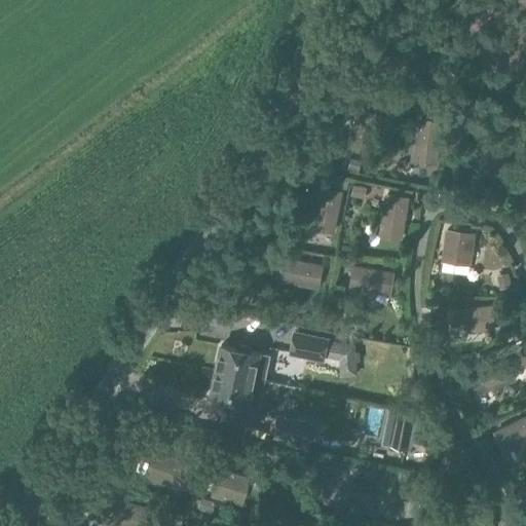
[(370,153),(381,112),(360,106),(348,147),(370,153)]
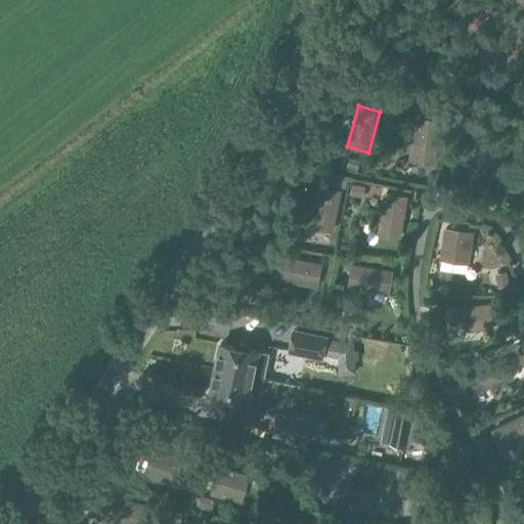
[(419,118),(413,159),(435,161),(439,120),(419,118)]
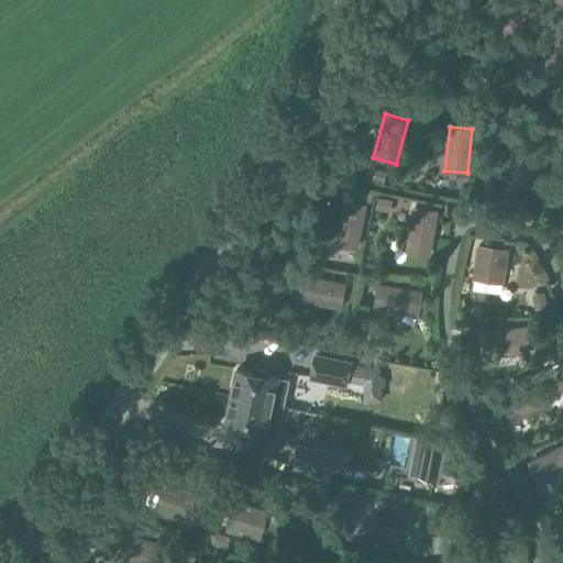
[(385,181),(387,172),(376,168),(373,178),(385,181)]
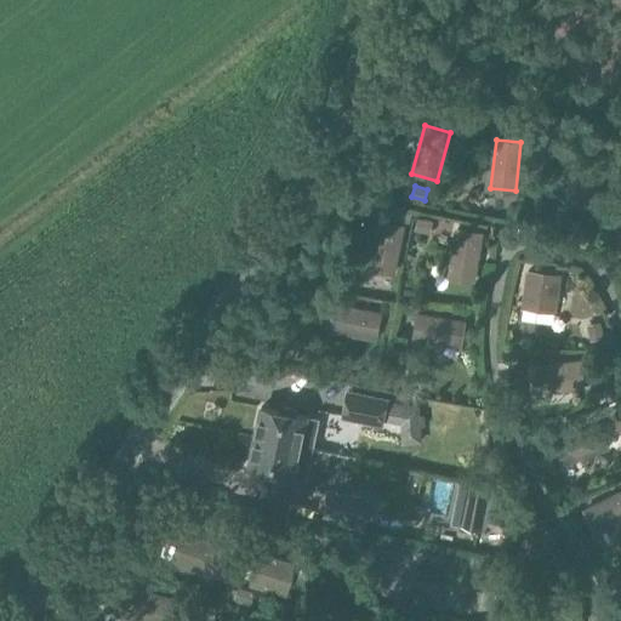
[(394,274),(405,224),(377,218),(366,268),(394,274)]
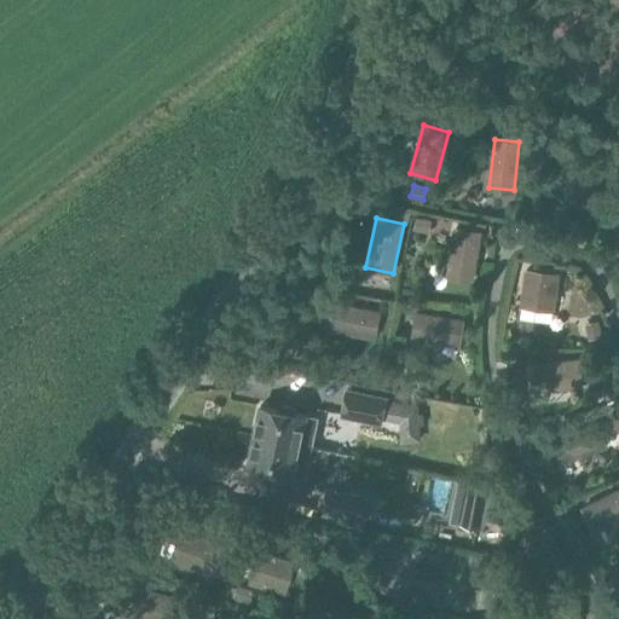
[(474,282),(481,231),(455,227),(446,277),(474,282)]
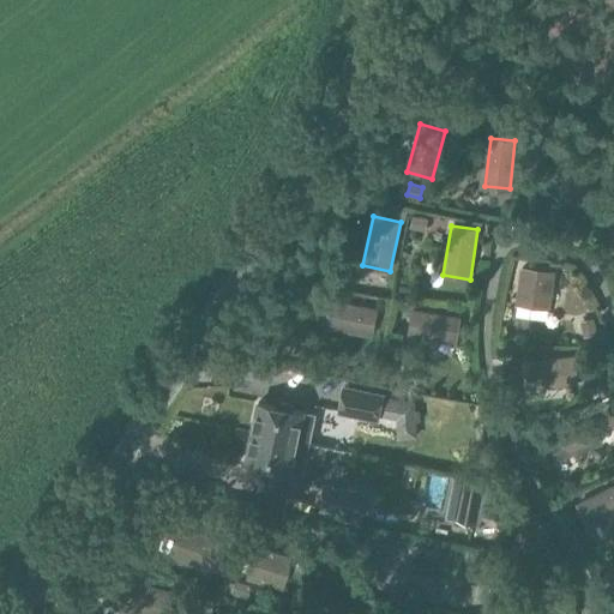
[(552,309),(557,272),(523,268),(518,305),(552,309)]
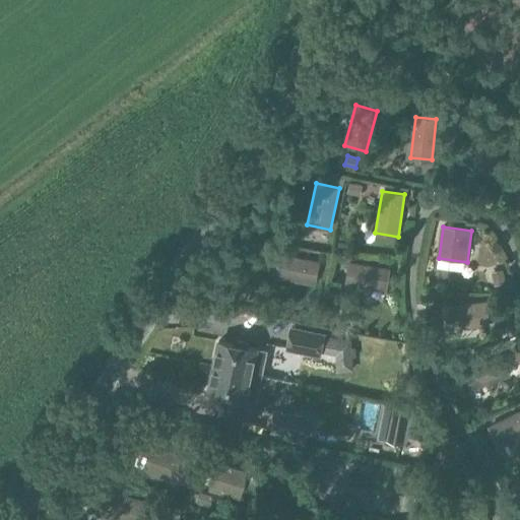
[(273,277),(316,285),(320,261),(278,253),(273,277)]
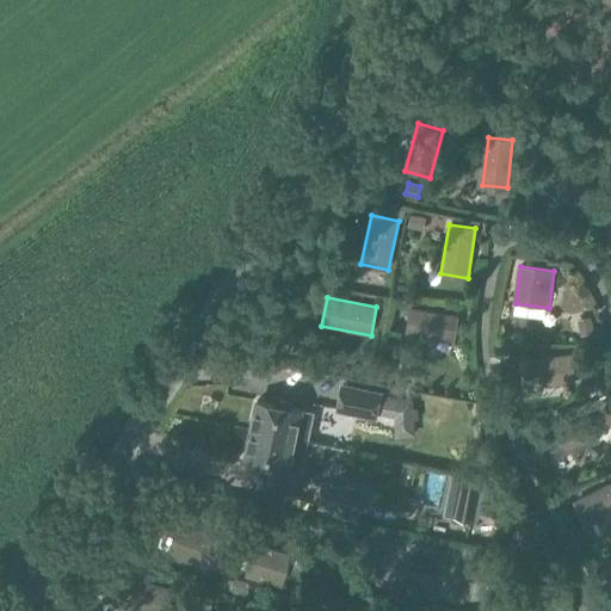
[(451,345),(457,322),(411,310),(405,334),(451,345)]
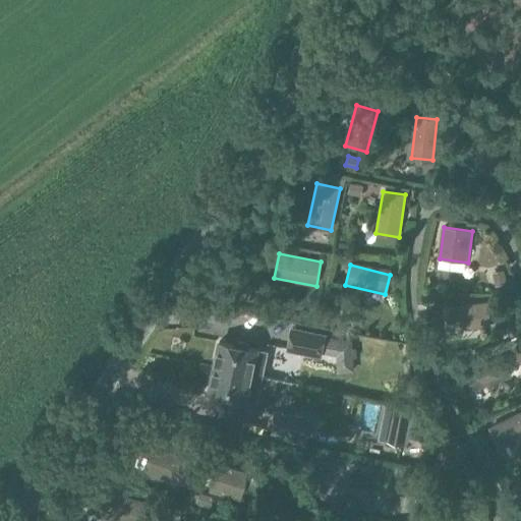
[(448,330),(491,325),(488,301),(446,306),(448,330)]
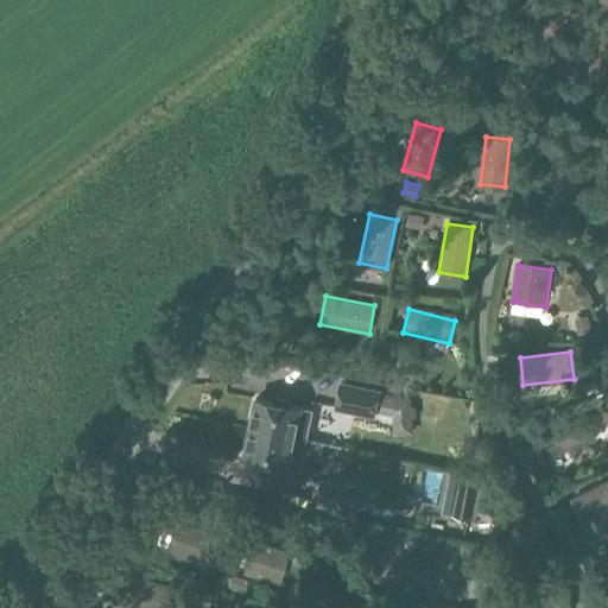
[(363,378),(366,365),(352,362),(349,374),(363,378)]
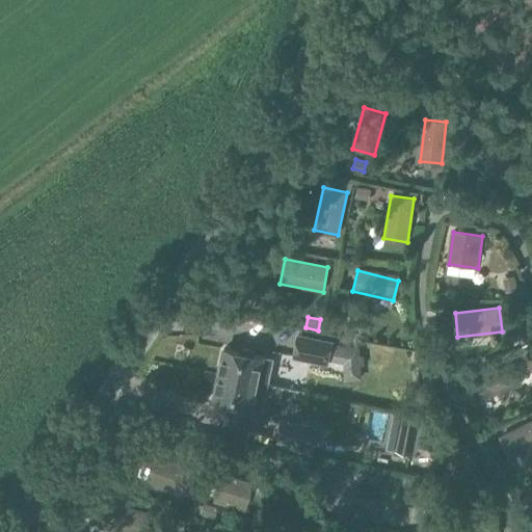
[(292,356),(327,364),(328,360),(344,363),(344,370),(358,368),(356,348),(331,343),(333,340),(297,333),(292,356)]
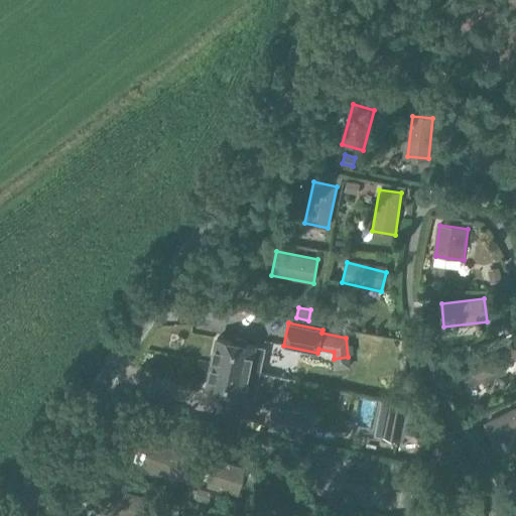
[(213,362),(260,373),(265,348),(245,344),(246,340),(234,338),(233,342),(218,338),(213,362)]
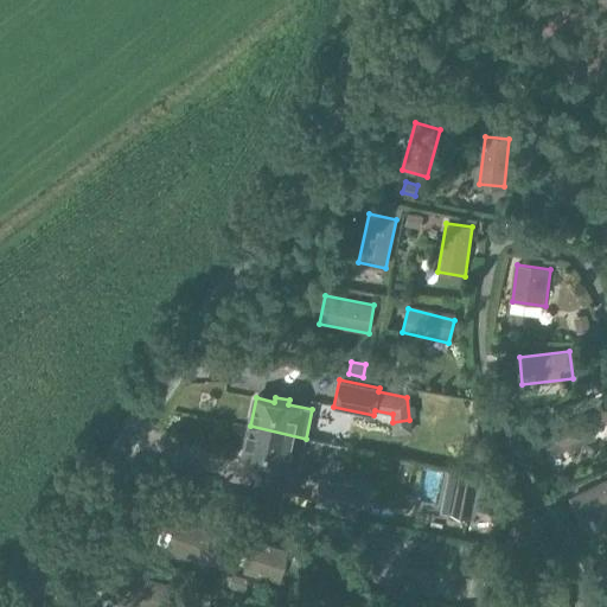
[(551,457),(598,440),(589,414),(542,432),(551,457)]
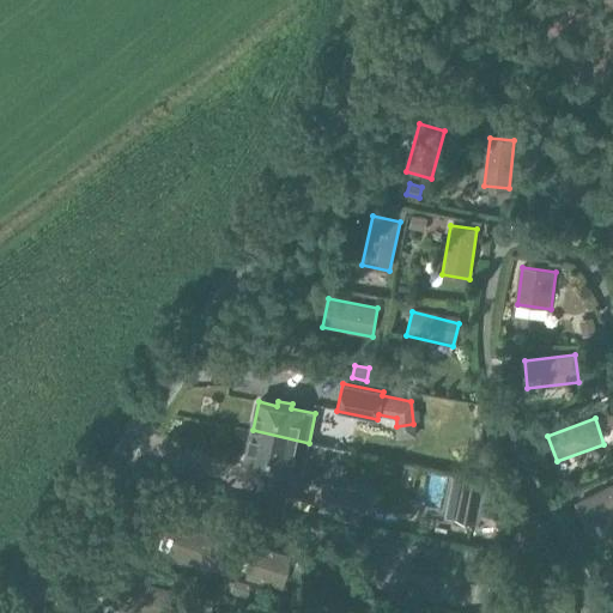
[(303,472),(307,453),(323,456),(326,447),(309,443),(253,430),(247,460),(265,465),(265,469),(278,472),(279,467),(303,472)]
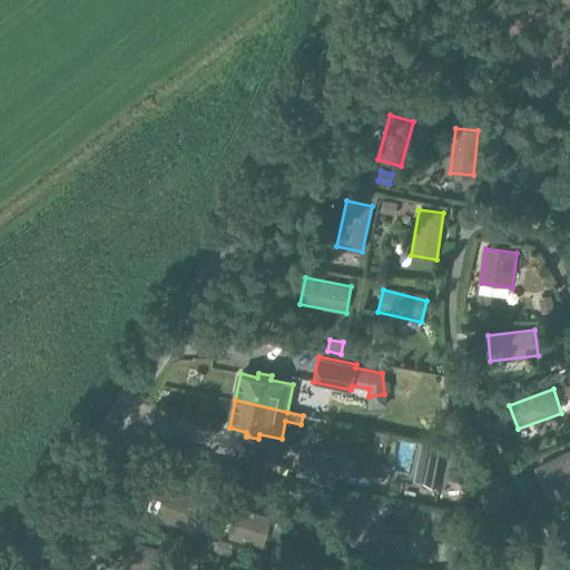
[(410,473),(415,443),(396,440),(391,470),(410,473)]
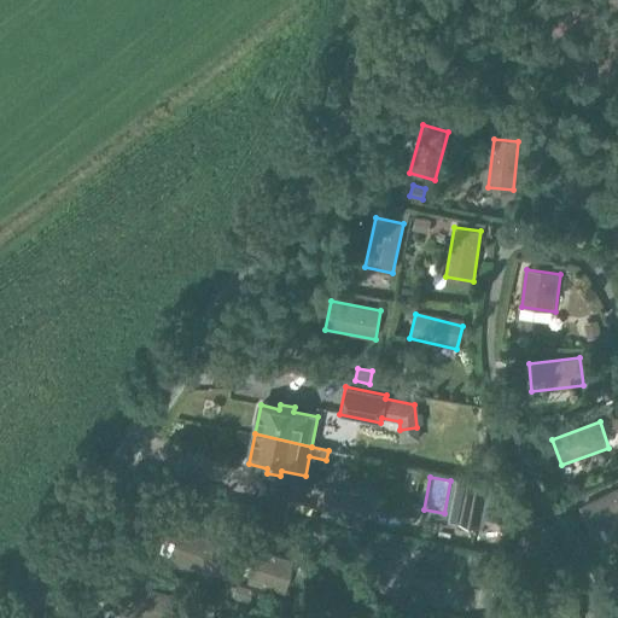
[(327,489),(322,513),(360,520),(365,496),(327,489)]
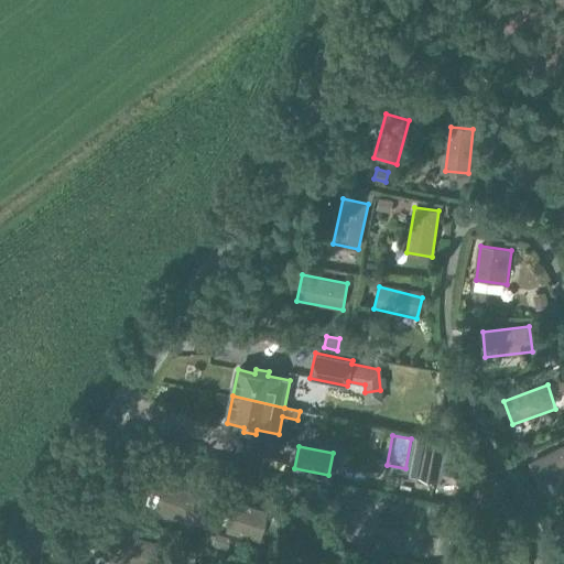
[(541,486),(563,474),(563,447),(530,464),(541,486)]
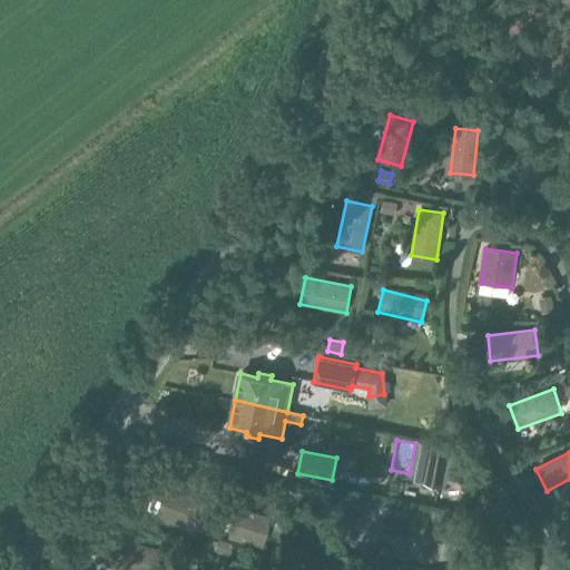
[(154,519),(189,530),(199,498),(165,487),(154,519)]
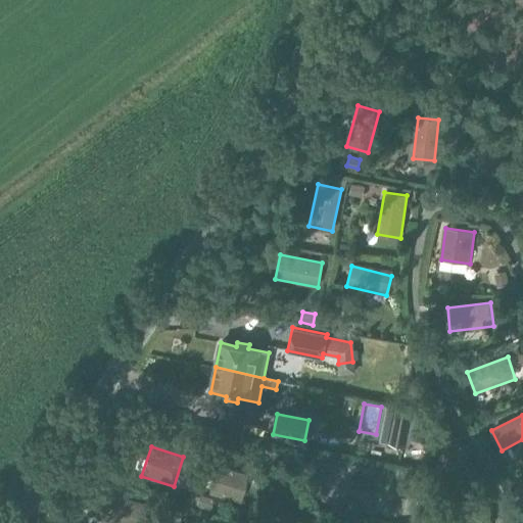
[(215,465),(207,491),(240,502),(246,475),(215,465)]
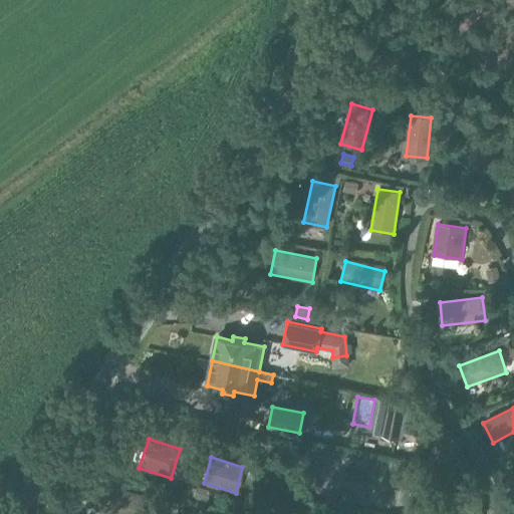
[(137,513),(143,495),(112,486),(103,513),(137,513)]
